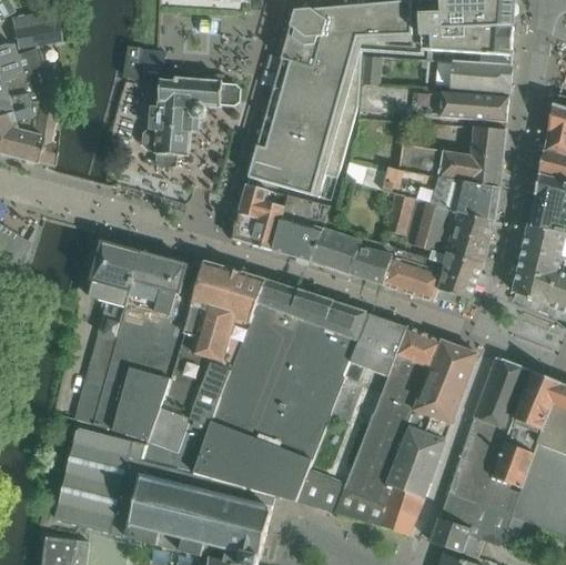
[(245,3),(244,0),(385,0),(295,7),(246,174),(331,197),(356,110),(361,67),(363,41),(470,47),(511,50),(514,16),(513,0),(196,0),(245,3)]
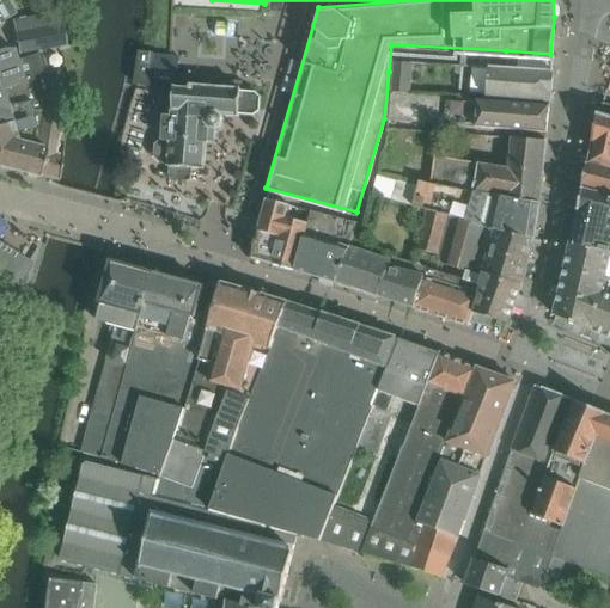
[(56,45),(55,12),(8,14),(10,49),(56,45)]
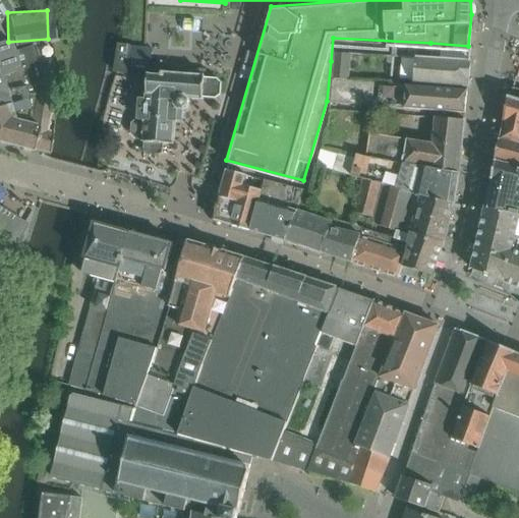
[(37,59),(30,42),(3,43),(0,39),(0,70),(4,82),(39,80),(37,59)]
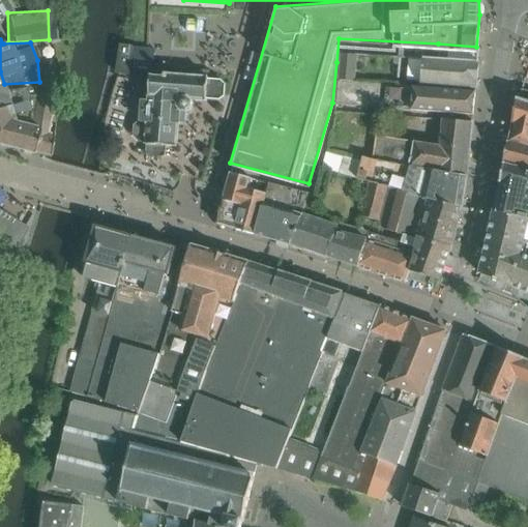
[(130,45),(123,44),(118,42),(114,69),(126,71),(130,45)]
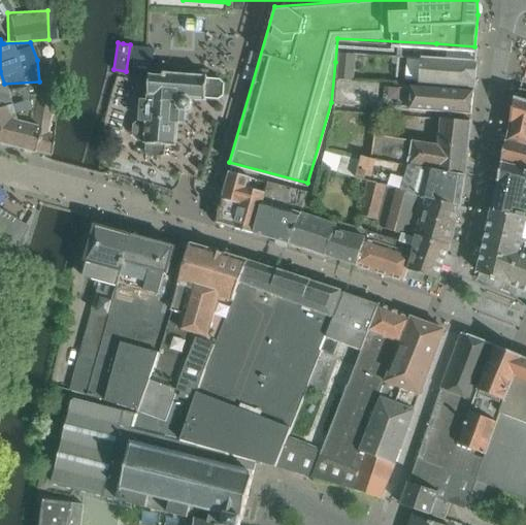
[(474,46),(436,43),(435,56),(404,55),(402,76),(418,78),(418,80),(472,86),(475,59),(474,59),(474,46)]
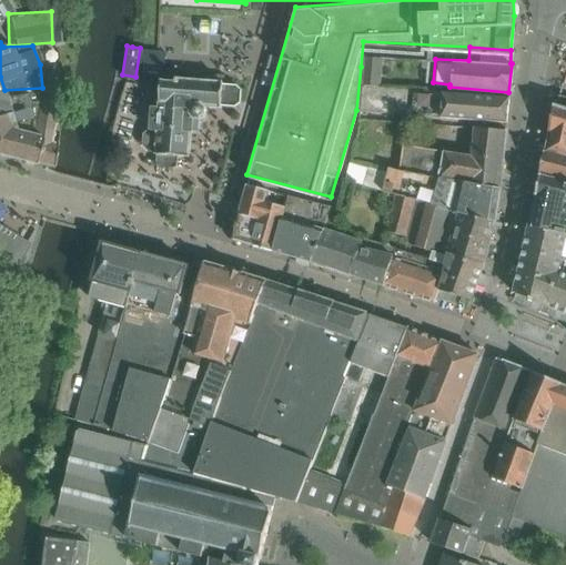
[(378,84),(380,54),(362,53),(362,67),(361,67),(360,83),(378,84)]
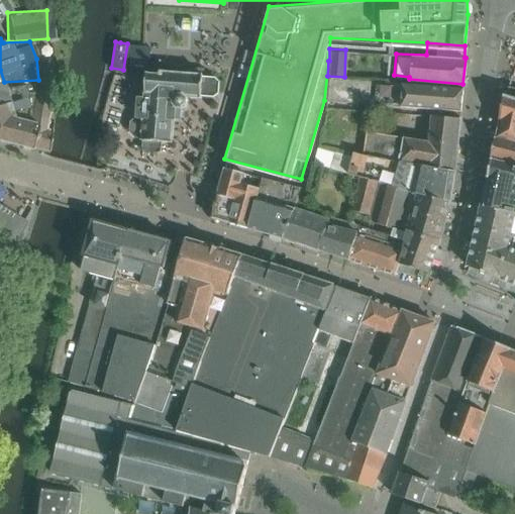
[(201,75),(202,67),(171,65),(170,70),(159,70),(158,73),(144,72),(142,97),(136,96),(135,116),(129,120),(129,130),(134,135),(140,135),(139,138),(141,138),(141,149),(159,150),(161,139),(170,140),(172,117),(180,118),(180,106),(185,107),(186,95),(199,96),(201,94),(214,95),(217,91),(218,81),(214,76),(201,75)]
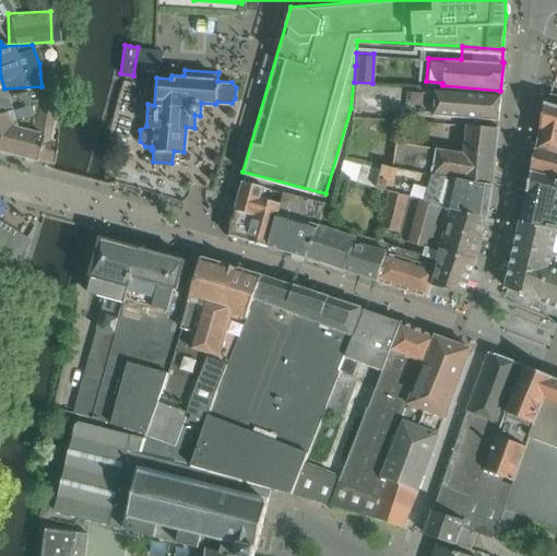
[(8,101),(4,89),(0,75),(0,110),(9,108),(12,118),(28,114),(25,98),(8,101)]
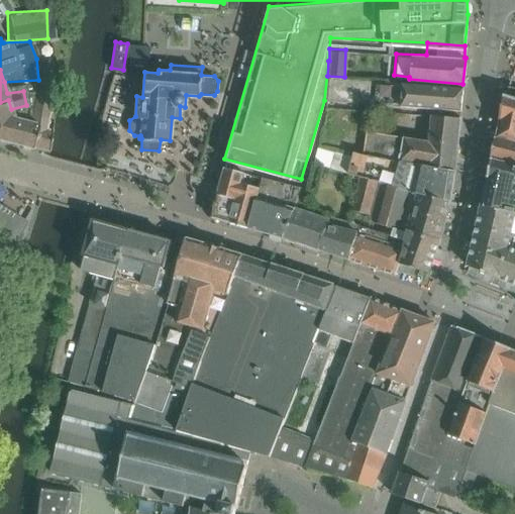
[(344,79),(344,77),(327,76),(325,98),(333,99),(460,110),(462,87),(409,83),(405,82),(393,81),(355,80),(344,79)]
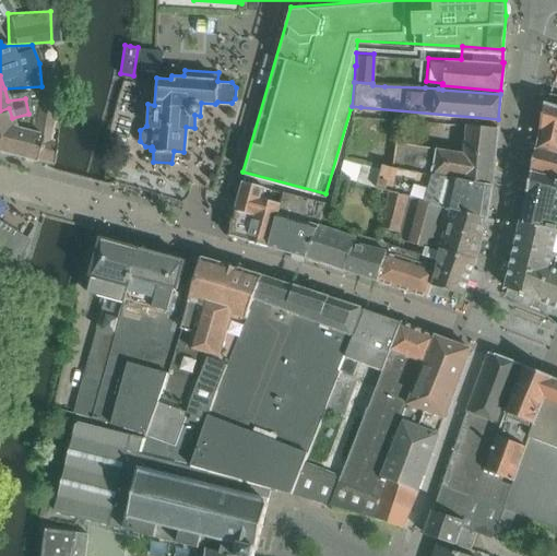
[(57,139),(47,137),(56,95),(26,94),(25,98),(28,114),(12,118),(9,108),(0,110),(0,151),(34,160),(34,156),(51,161),(57,139)]
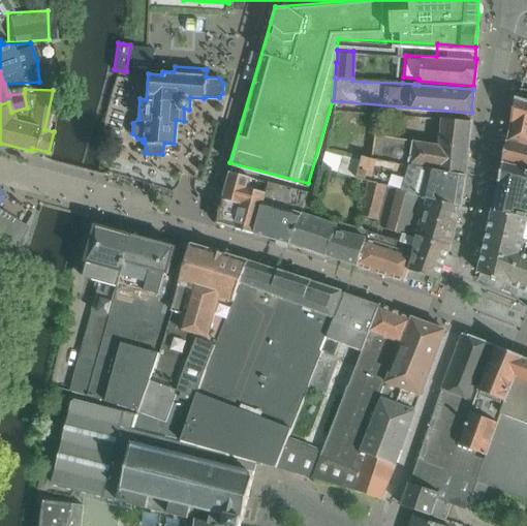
[(526,97),(516,95),(515,98),(505,140),(522,144),(521,148),(525,149),(525,151),(526,151),(526,97)]
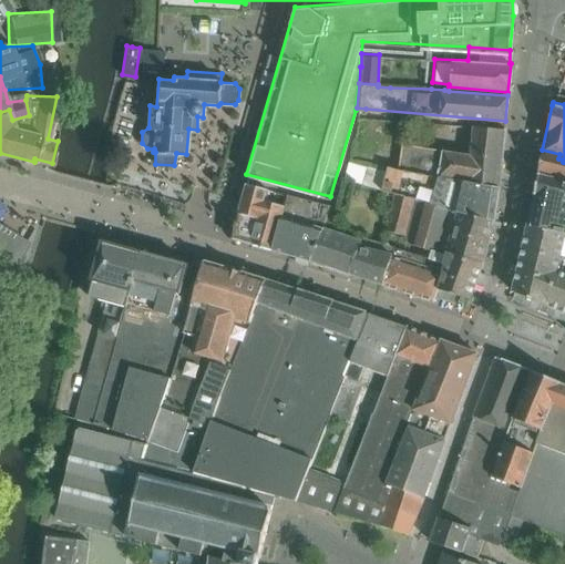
[(497,185),(504,127),(472,125),(469,154),(401,143),(397,166),(424,172),(497,185)]
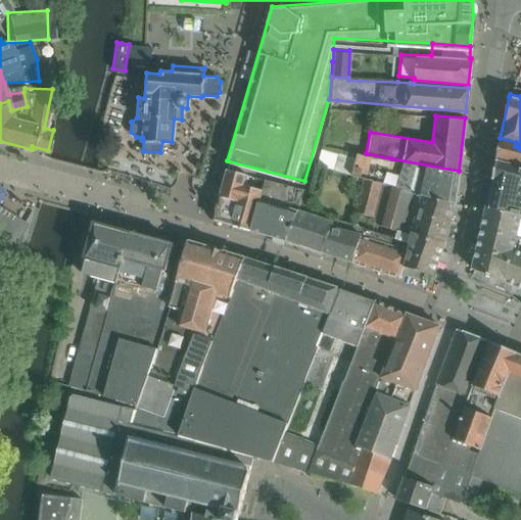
[(520,149),(519,149),(519,147),(515,146),(516,142),(500,138),(494,160),(520,166),(520,149)]
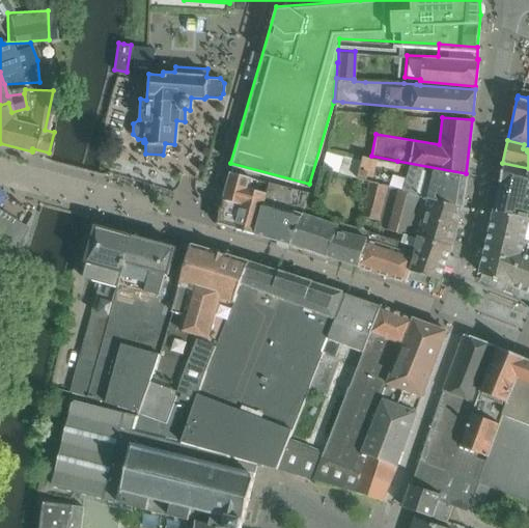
[(397,161),(371,156),(325,147),(321,166),(368,179),(390,186),(410,192),(417,194),(462,205),(466,173),(397,161)]
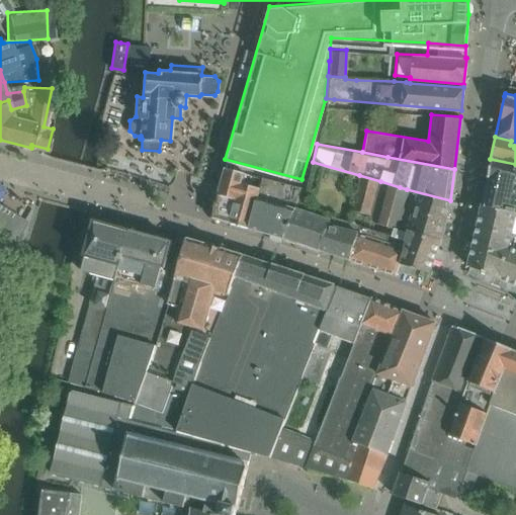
[(515,164),(490,159),(487,176),(481,206),(515,215),(514,217),(515,217),(515,164)]
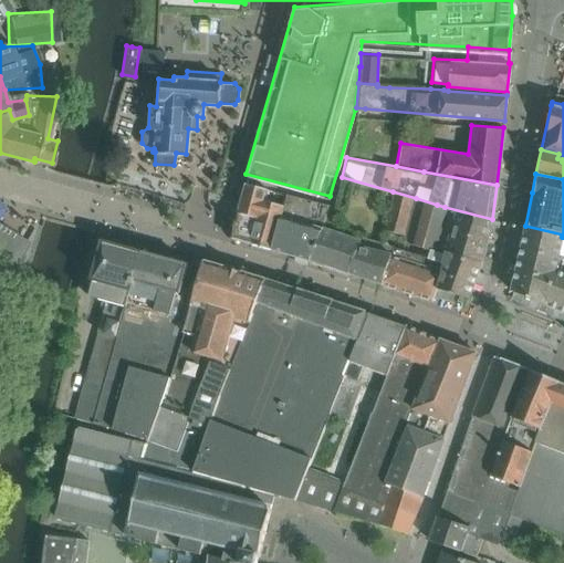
[(281,211),(282,207),(262,200),(265,189),(246,183),(237,210),(230,236),(270,249),(281,211)]
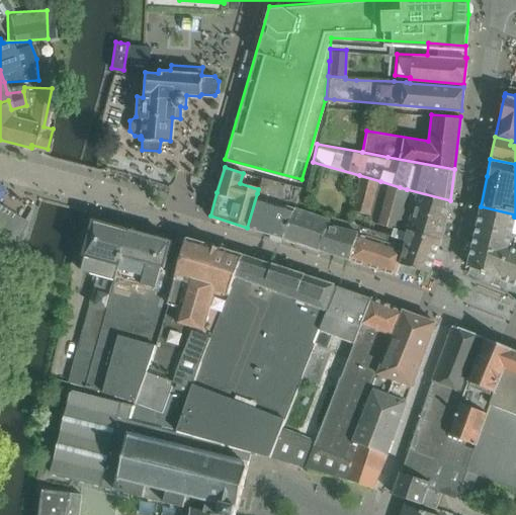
[(396,201),(400,187),(380,181),(359,175),(350,207),(367,212),(366,216),(374,218),(372,221),(393,227),(391,234),(405,239),(403,247),(399,262),(427,271),(439,240),(442,231),(422,226),(422,224),(408,220),(409,217),(406,216),(405,220),(401,218),(405,204),(396,201)]
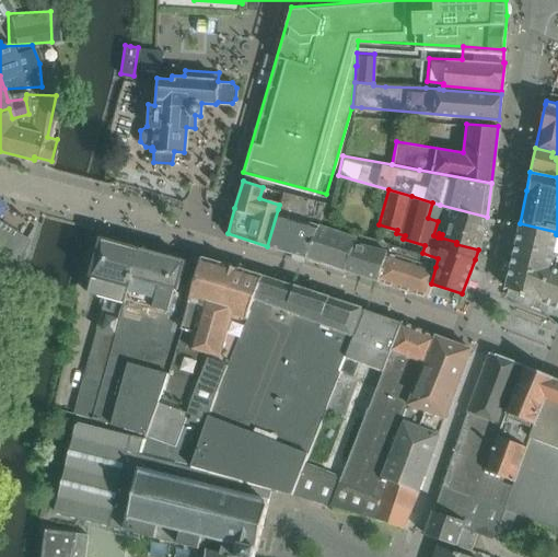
[(278,209),(317,219),(322,204),(283,192),(279,205),(278,209)]
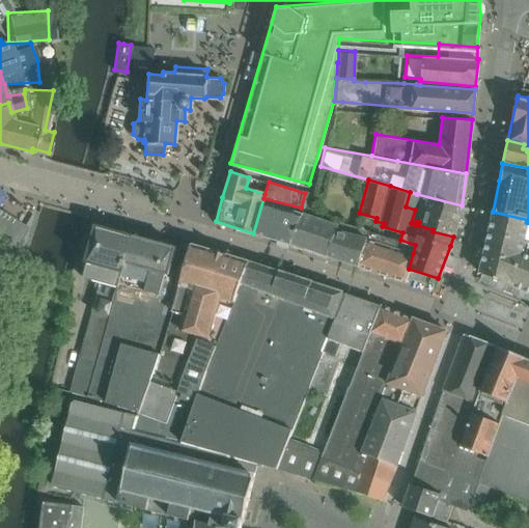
[(453,237),(462,205),(417,194),(410,192),(406,206),(415,210),(417,201),(425,203),(419,222),(418,225),(433,229),(433,231),(453,237)]
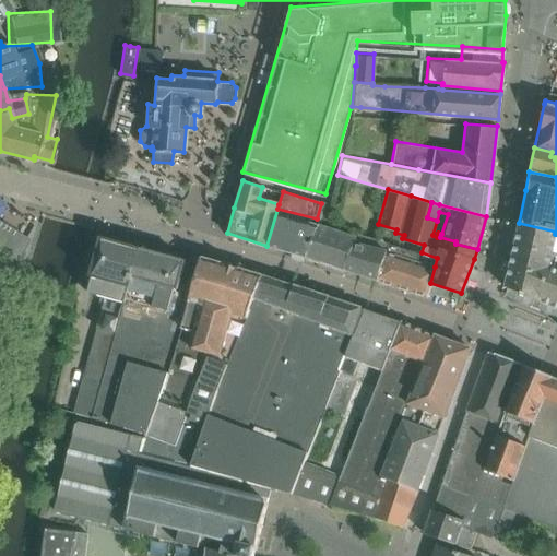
[(315,225),(317,219),(277,209),(267,246),(304,257),(317,226),(315,225)]
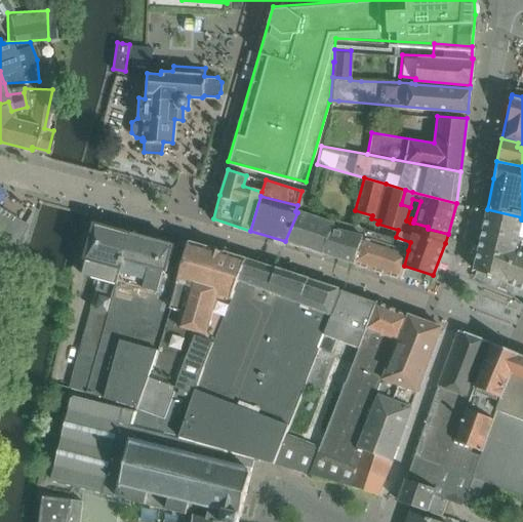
[(517,239),(521,219),(522,217),(487,209),(482,230),(517,239)]
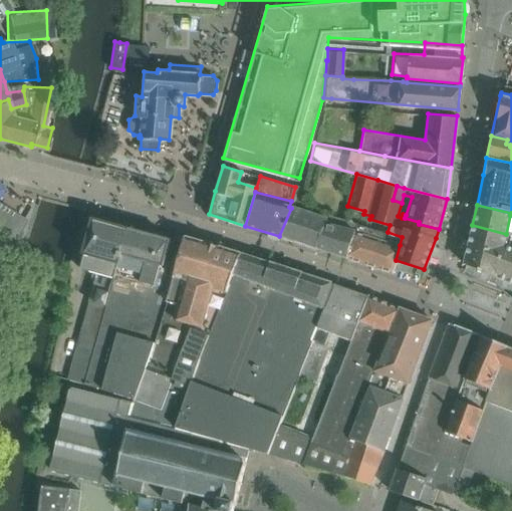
[(4,209),(0,206),(0,258),(3,260),(18,236),(13,233),(22,219),(15,216),(8,211),(4,209)]
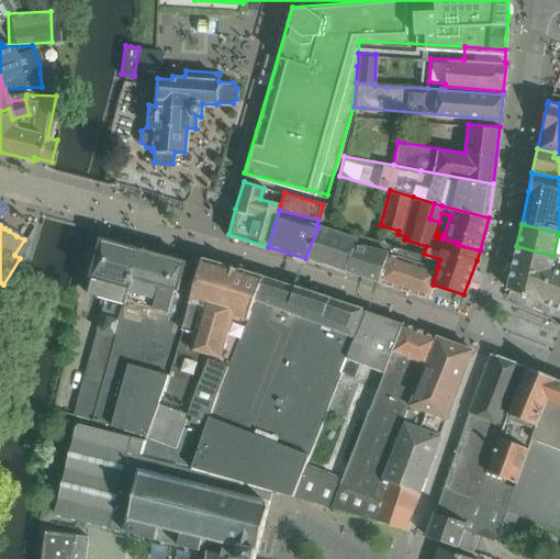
[(356,243),(357,239),(318,227),(305,258),(344,270),(355,243),(356,243)]
